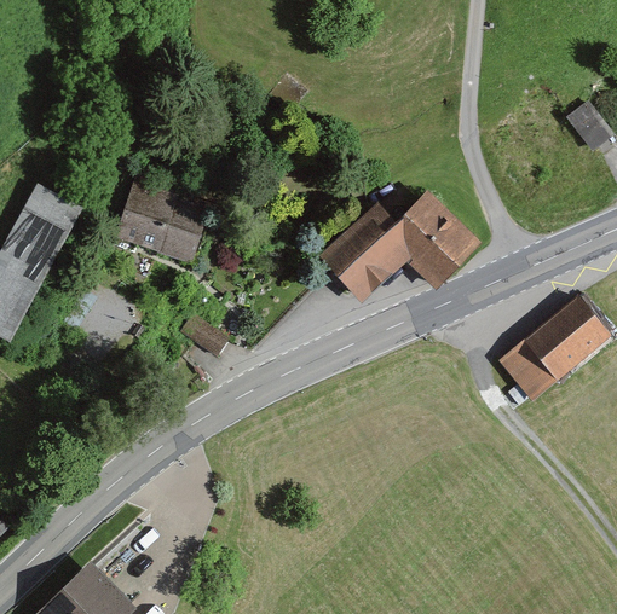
[(616,104),(606,114),(616,127),(616,104)]
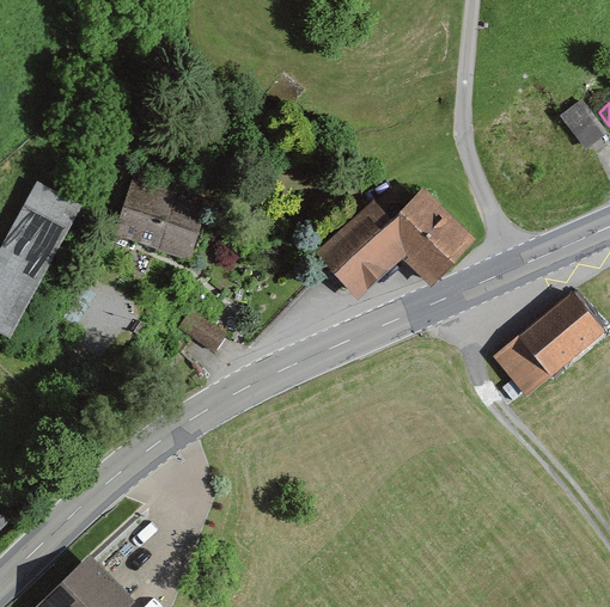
[(172,186),(135,172),(114,235),(191,261),(206,208),(170,195),(172,186)]
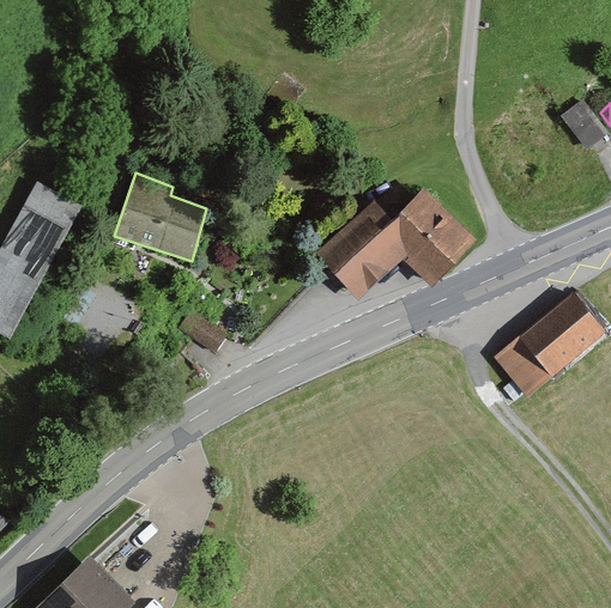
[(79,208),(36,182),(0,244),(0,336),(7,341),(79,208)]
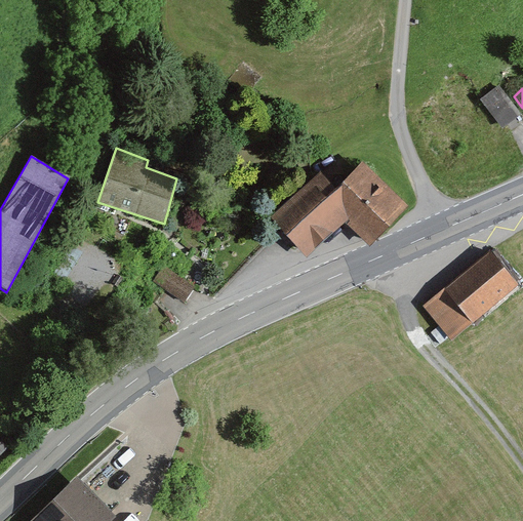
[(318,170),(270,215),(306,255),(345,223),(370,243),(406,206),(363,163),(336,189),(318,170)]
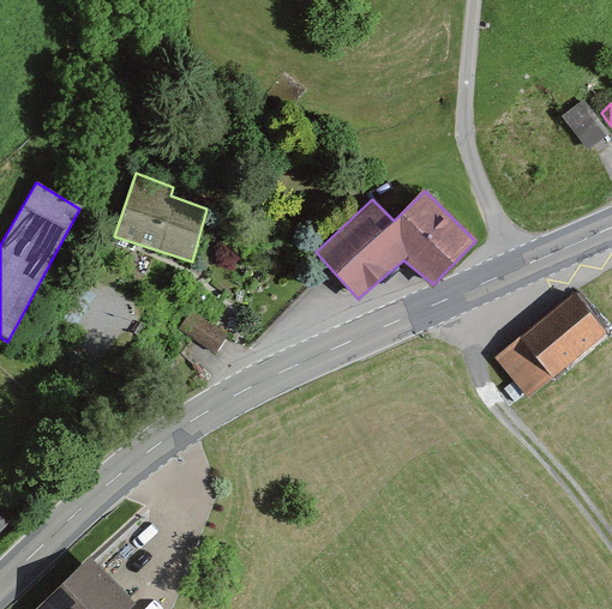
[(611,323),(588,294),(507,359),(537,396),(611,336),(611,323)]
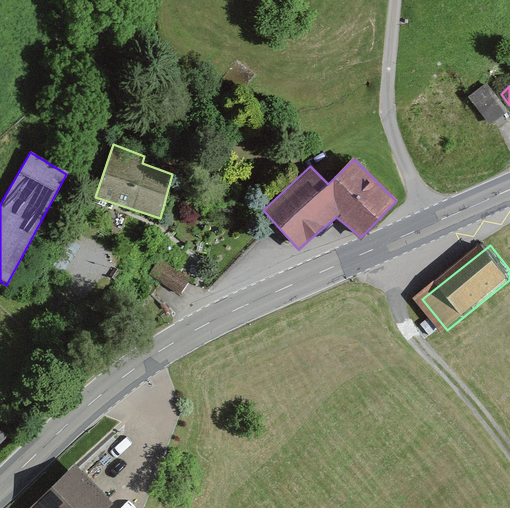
[(188,276),(158,256),(148,271),(178,291),(188,276)]
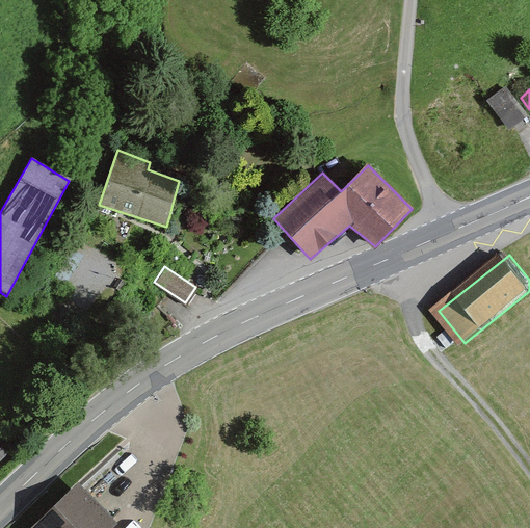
[(77,484),(28,527),(111,527),(116,525),(77,484)]
